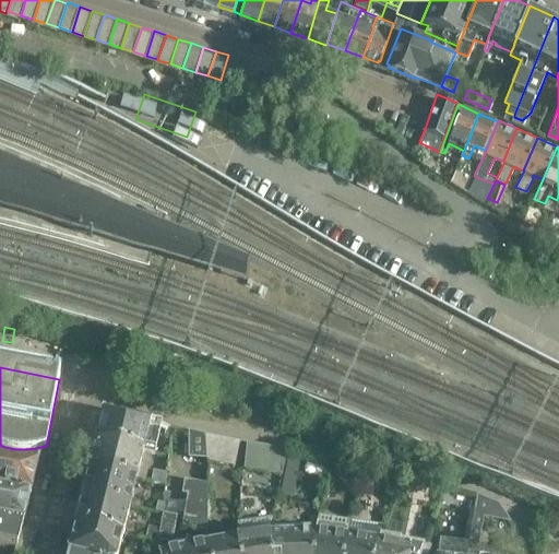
[(103,411),(96,440),(144,447),(150,448),(154,448),(159,427),(161,427),(161,423),(103,411)]
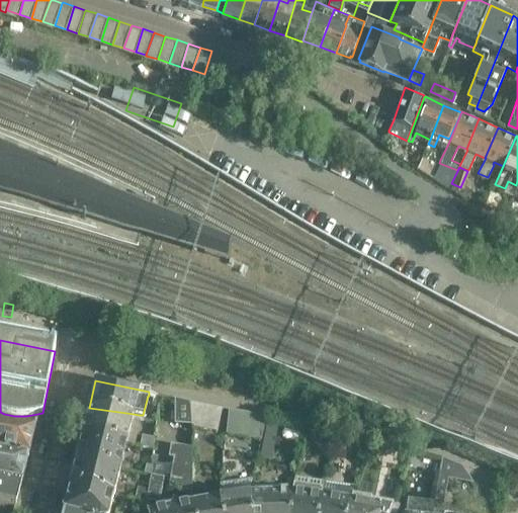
[(177,402),(175,401),(175,420),(191,421),(190,399),(178,397),(177,402)]
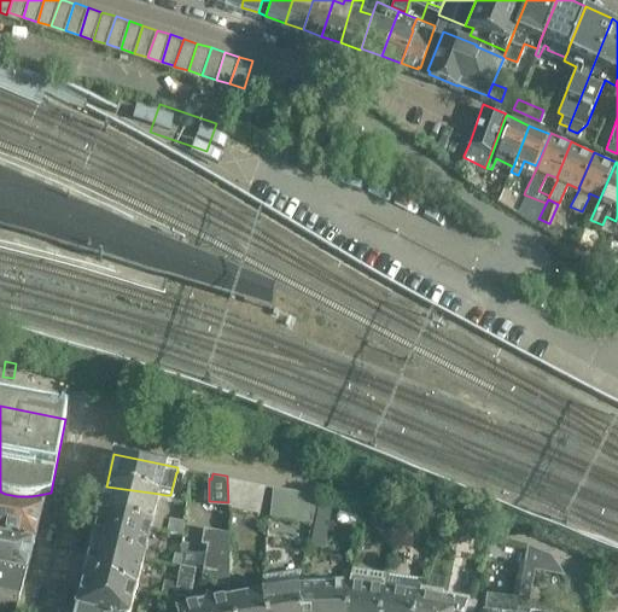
[(258,482),(227,476),(228,502),(228,503),(260,510),(264,482),(258,482)]
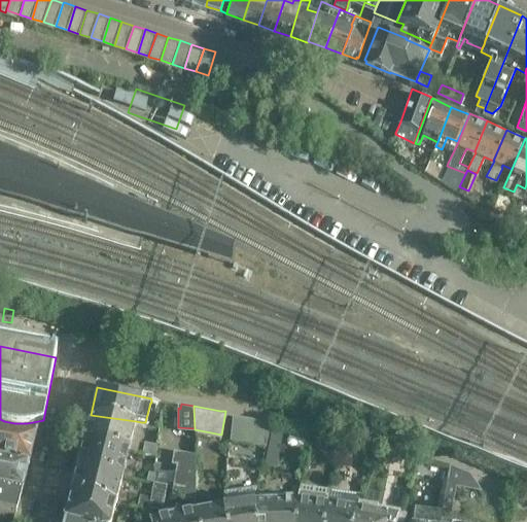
[(268,443),(271,421),(271,420),(234,414),(231,437),(268,443)]
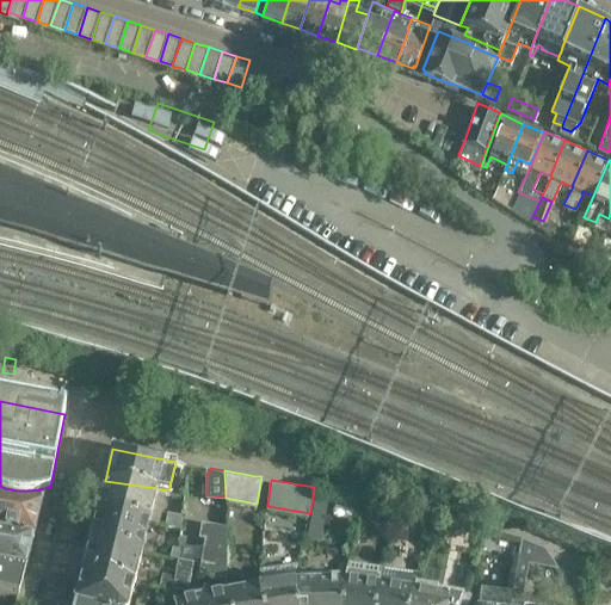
[(105,481),(97,511),(149,519),(152,510),(158,511),(164,489),(158,488),(105,481)]
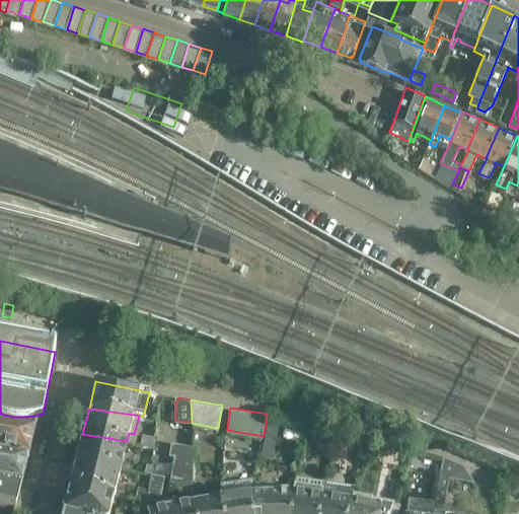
[(276,436),(280,418),(270,416),(265,434),(276,436)]
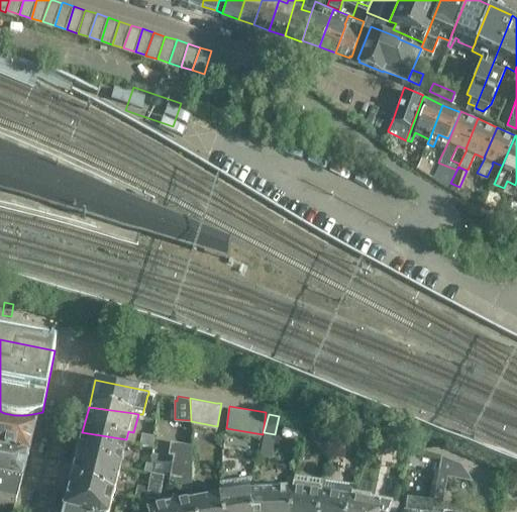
[(0,415),(0,446),(28,451),(35,422),(0,415)]
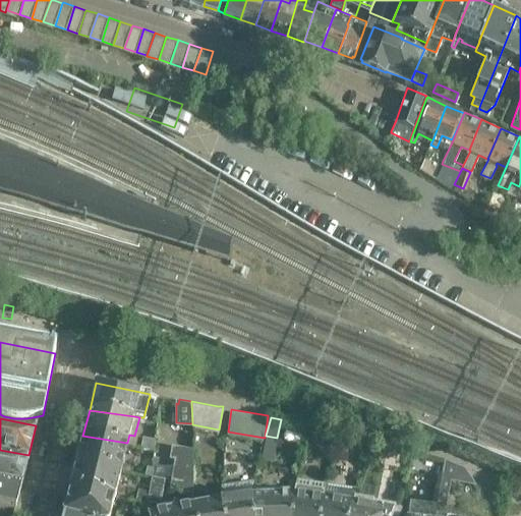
[(309,445),(312,430),(306,428),(304,444),(309,445)]
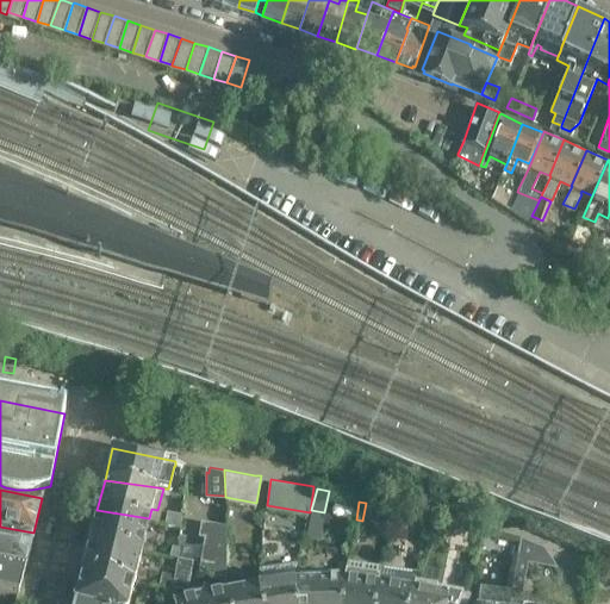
[(165,520),(178,523),(180,511),(166,509),(165,520)]
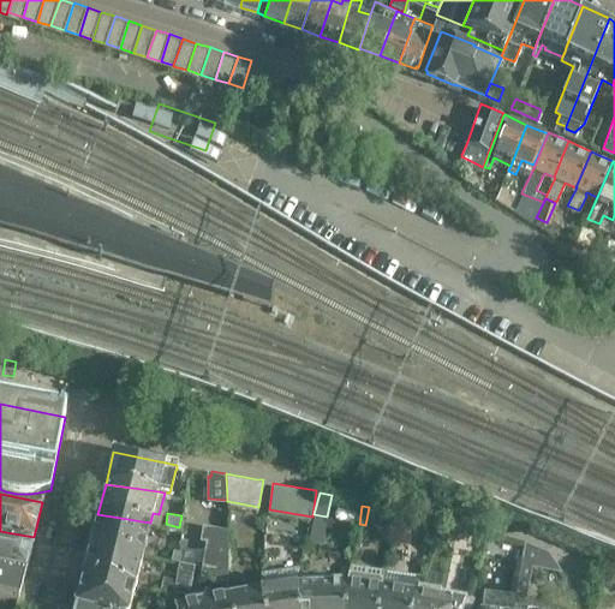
[(97,514),(90,543),(143,551),(150,523),(97,514)]
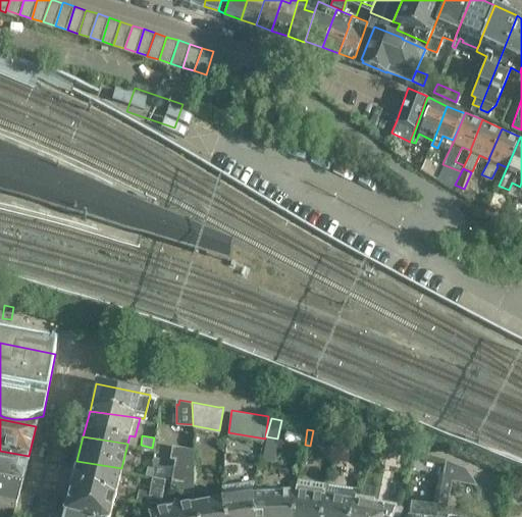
[(193,448),(170,444),(168,457),(173,458),(169,488),(193,493),(193,448)]
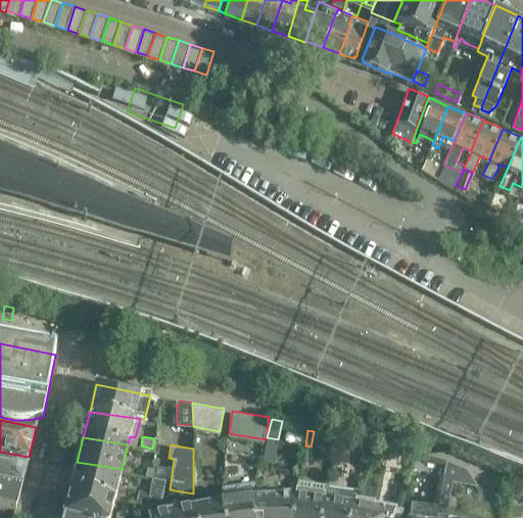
[(0,480),(21,484),(29,457),(0,452),(0,480)]
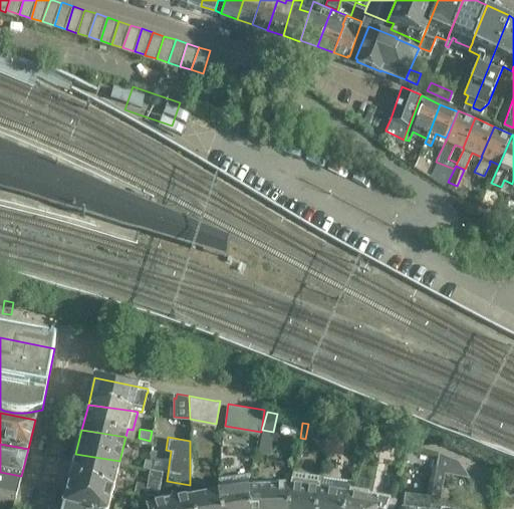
[(458,458),(439,451),(432,493),(440,494),(444,471),(469,476),(458,458)]
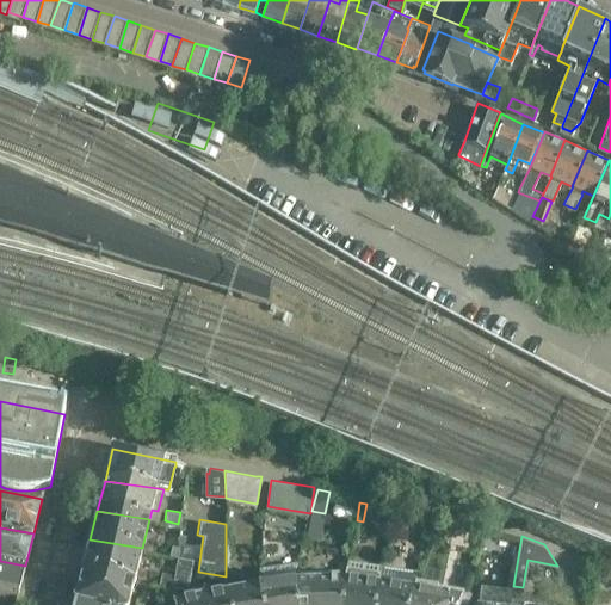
[(90,539),(82,569),(135,579),(142,548),(90,539)]
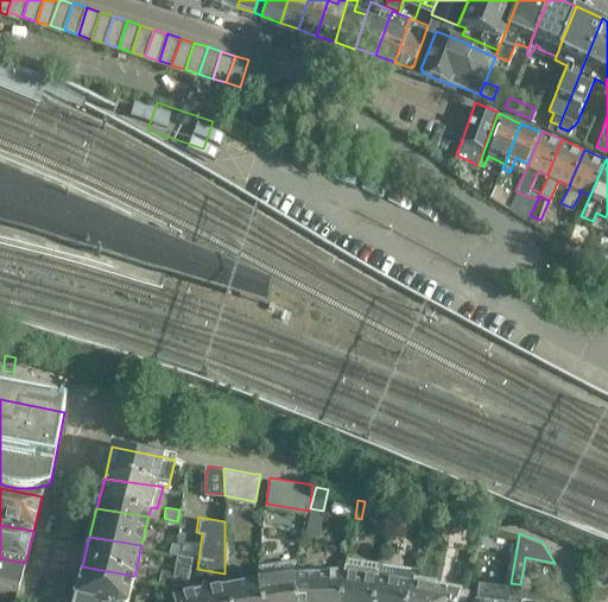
[(344,578),(341,601),(374,601),(379,588),(380,581),(382,569),(356,565),(360,550),(348,547),(342,576),(344,577),(344,578)]
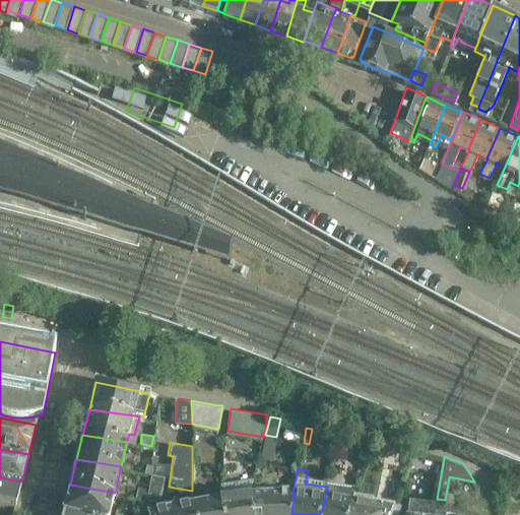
[(150,475),(146,500),(159,502),(164,476),(150,475)]
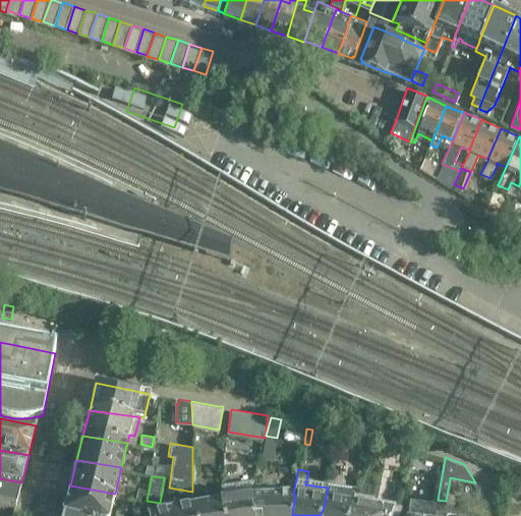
[(0,502),(16,505),(21,482),(0,478),(0,502)]
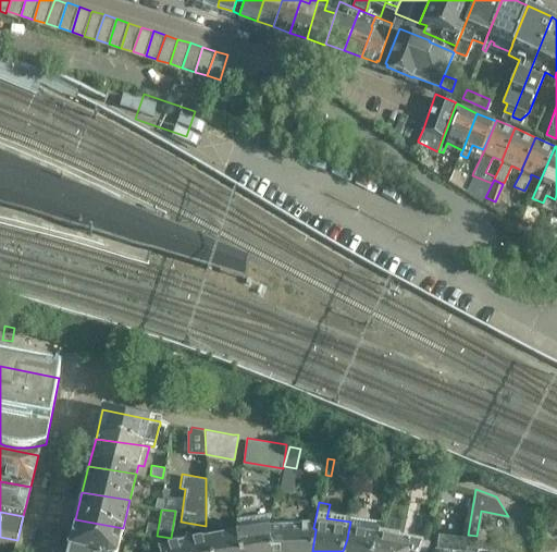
[(236,526),(237,534),(238,551),(269,551),(270,532),(270,529),(273,515),(237,520),(236,526)]
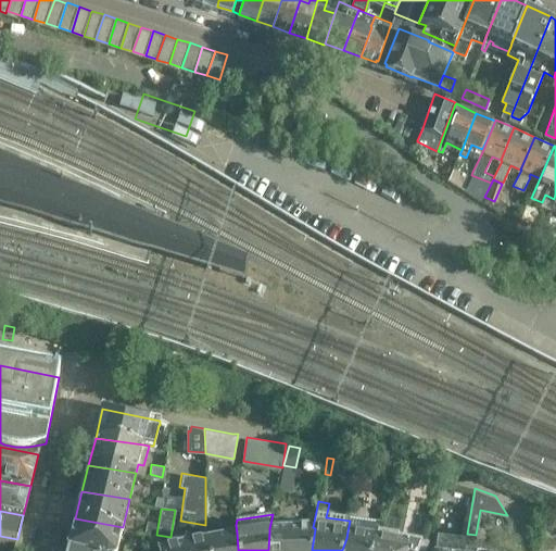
[(378,536),(373,550),(419,550),(421,545),(420,545),(429,518),(420,515),(414,534),(379,528),(376,536),(378,536)]
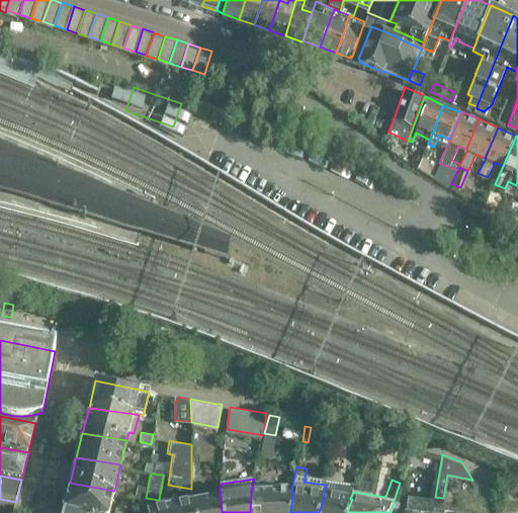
[(70,483),(63,509),(80,512),(108,512),(114,491),(70,483)]
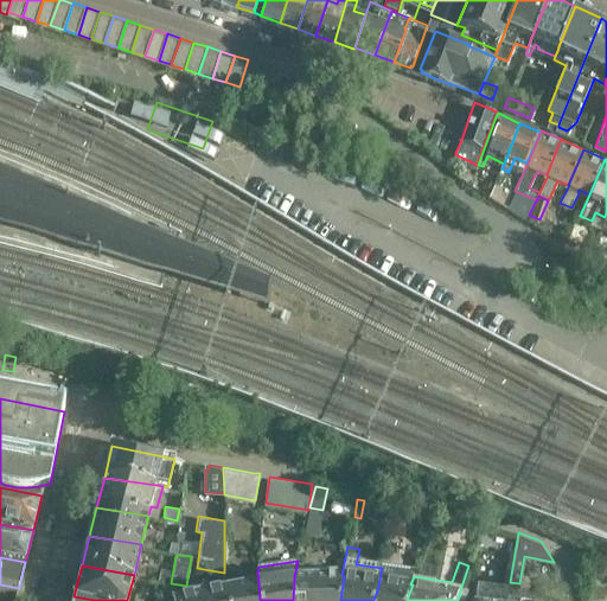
[(225,573),(225,587),(228,600),(260,600),(259,581),(257,573),(257,571),(259,567),(257,567),(241,569),(241,568),(240,567),(238,566),(236,566),(234,566),(231,568),(230,569),(230,571),(225,573)]
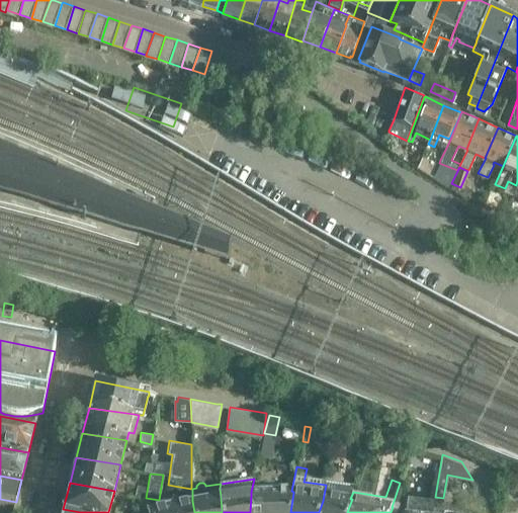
[(251,495),(250,512),(290,512),(293,493),(293,492),(291,491),(289,491),(289,483),(271,484),(271,492),(251,492),(251,495)]
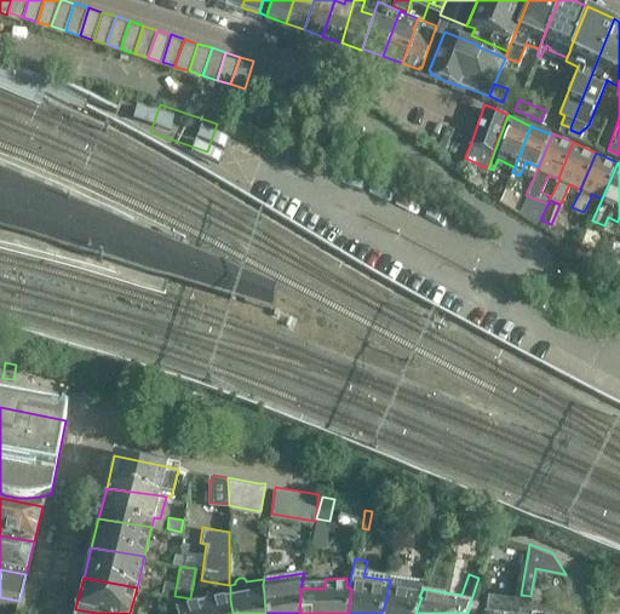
[(176,595),(177,581),(165,579),(161,591),(176,595)]
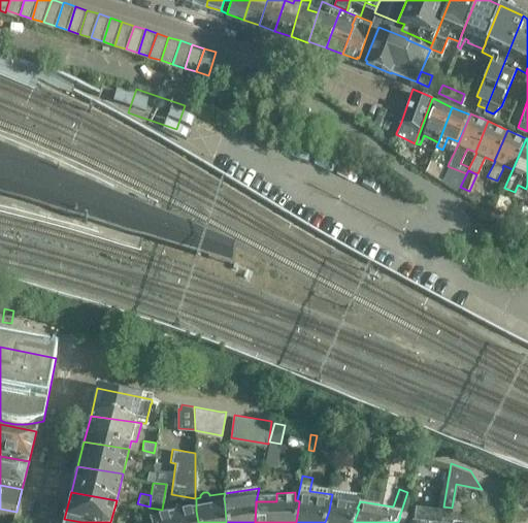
[(329,511),(325,522),(354,522),(359,509),(357,509),(360,498),(332,494),(330,504),(329,511)]
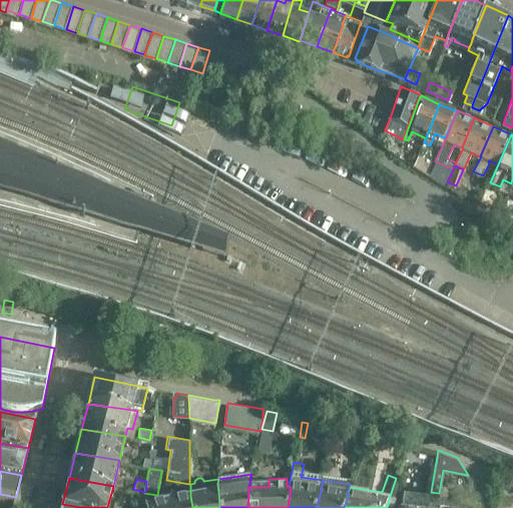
[(145,506),(145,507),(192,507),(190,496),(189,490),(169,496),(170,500),(145,506)]
